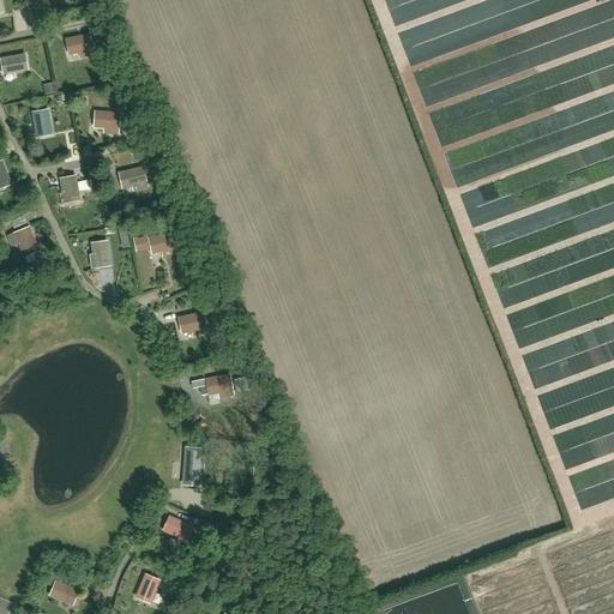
[(90,35),(66,40),(68,47),(71,46),(73,54),(79,53),(80,59),(92,55),(91,50),(94,50),(90,35)]
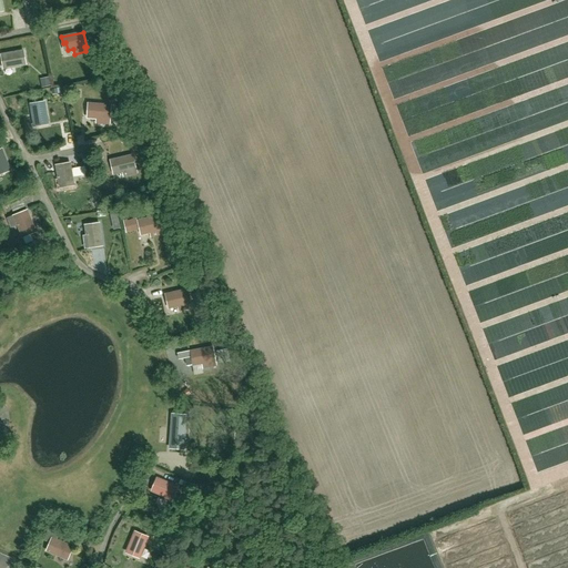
[(26,64),(23,51),(1,54),(2,63),(6,63),(7,69),(26,64)]
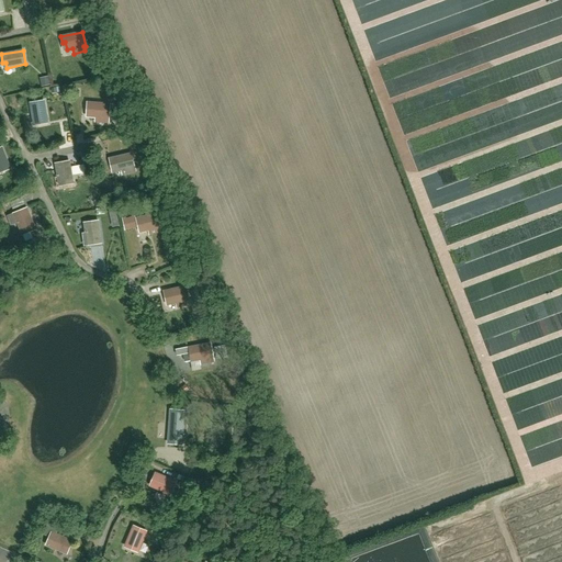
[(47,123),(44,101),(30,103),(33,122),(38,122),(38,124),(47,123)]
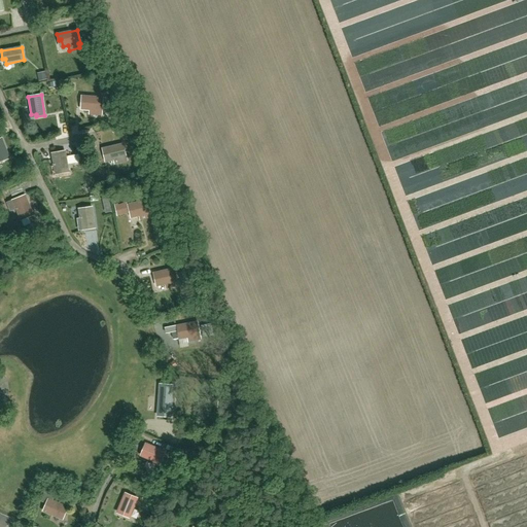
[(102,98),(81,97),(81,102),(84,102),(83,109),(90,110),(90,115),(100,115),(100,111),(102,111),(102,98)]
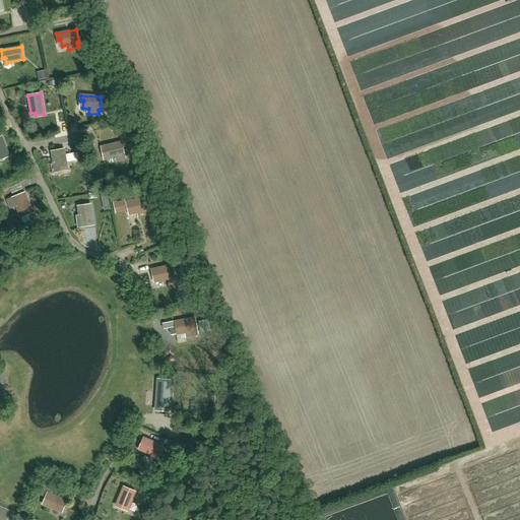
[(9,155),(1,137),(0,137),(0,156),(1,156),(2,158),(9,155)]
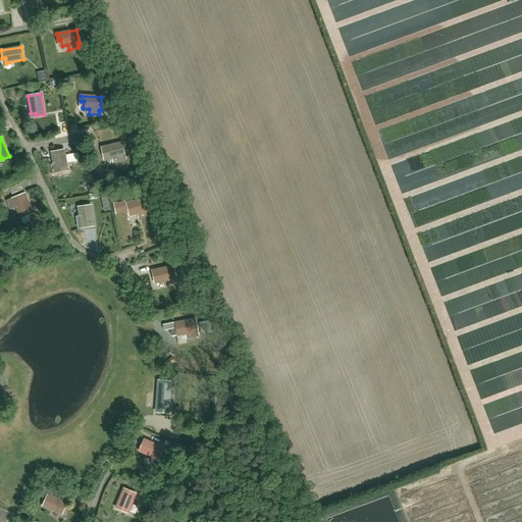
[(121,143),(102,148),(103,153),(105,152),(107,160),(113,158),(114,163),(124,160),(123,156),(124,155),(121,143)]
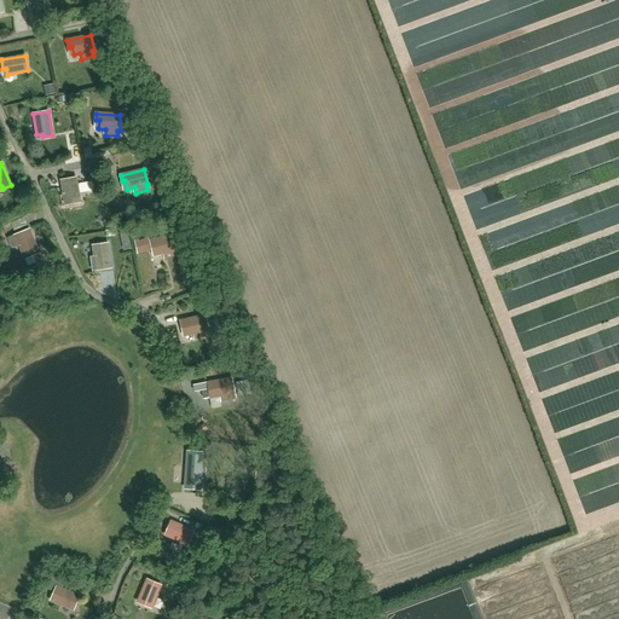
[(80,202),(76,178),(61,180),(64,202),(70,201),(71,203),(80,202)]
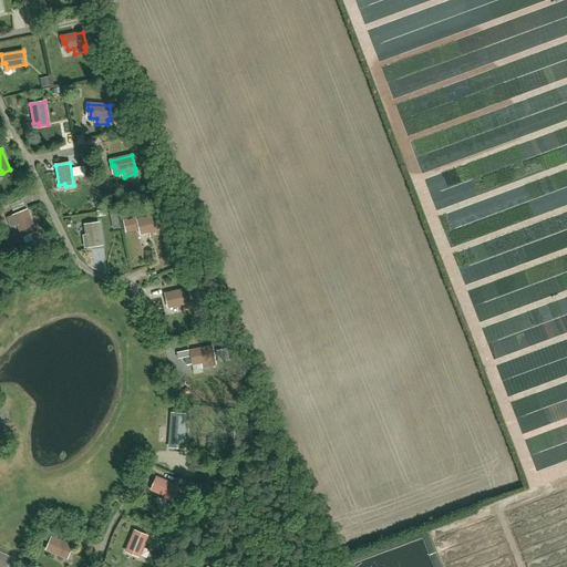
[(17,224),(21,234),(27,232),(28,235),(35,232),(27,210),(8,219),(11,227),(17,224)]
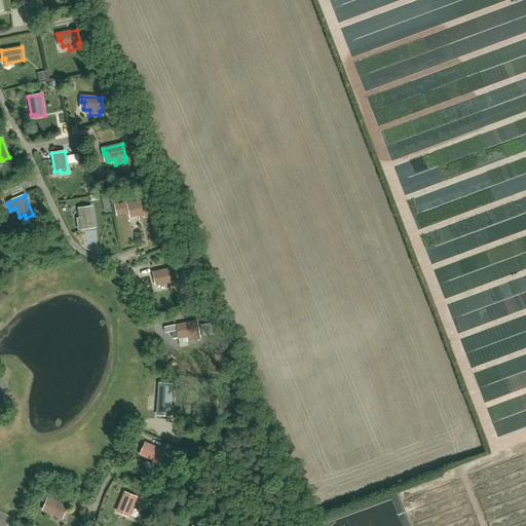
[(148,199),(127,204),(129,210),(132,210),(134,217),(139,216),(141,220),(151,218),(149,213),(151,213),(148,199)]
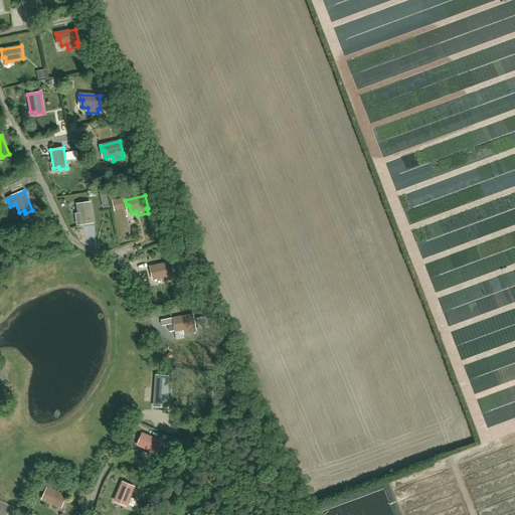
[(77,224),(93,222),(90,203),(77,204),(78,214),(76,214),(77,224)]
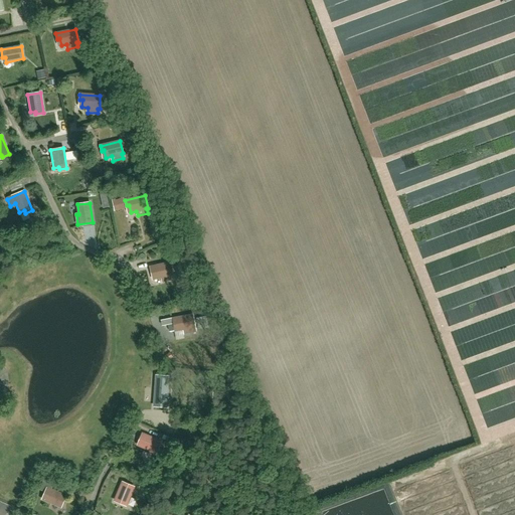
[(170,263),(150,267),(152,273),(154,272),(156,279),(161,278),(162,283),(172,280),(171,276),(173,275),(170,263)]
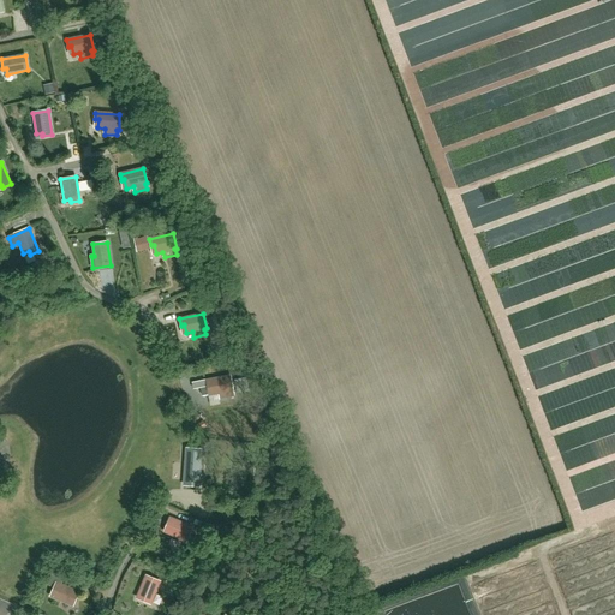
[(207,386),(201,387),(203,396),(213,395),(219,394),(220,399),(232,396),(232,392),(233,390),(230,376),(207,381),(207,386)]
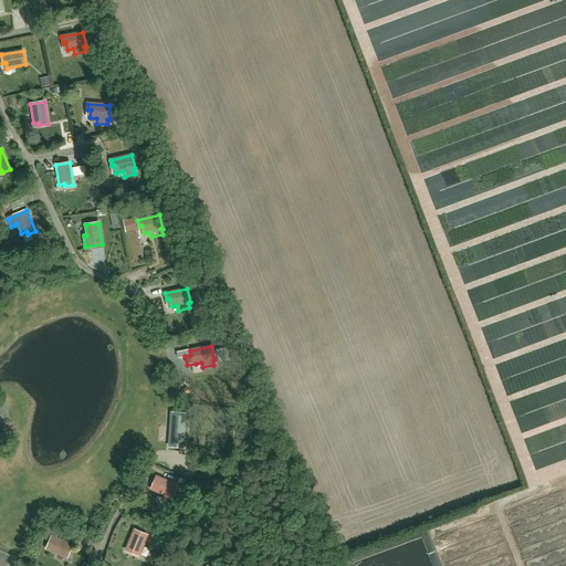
[(227,346),(218,349),(220,359),(230,357),(227,346)]
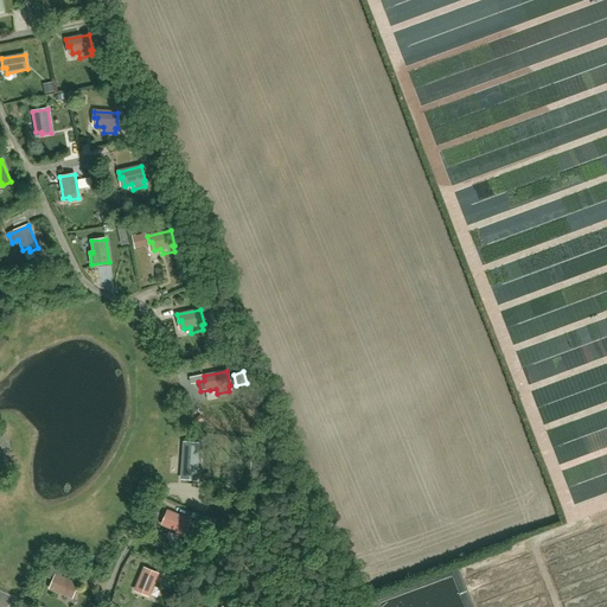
[(189,467),(197,467),(198,443),(184,443),(183,464),(189,464),(189,467)]
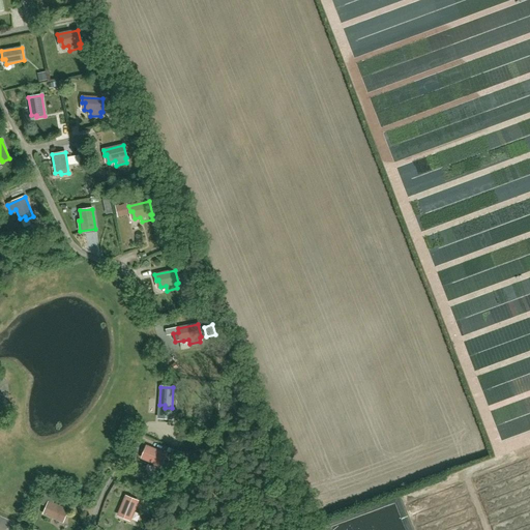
[(166,454),(146,446),(143,453),(146,454),(144,459),(160,466),(166,454)]
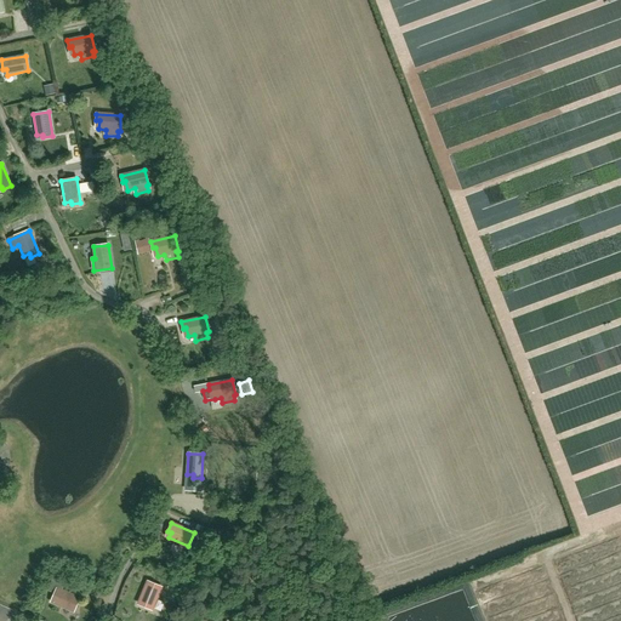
[(75,607),(79,598),(63,591),(67,584),(55,579),(49,592),(55,594),(51,603),(70,610),(73,605),(75,607)]
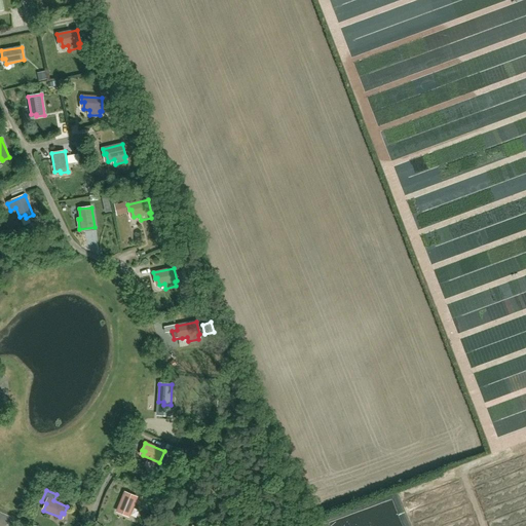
[(121,514),(128,517),(137,497),(125,492),(118,509),(122,511),(121,514)]
